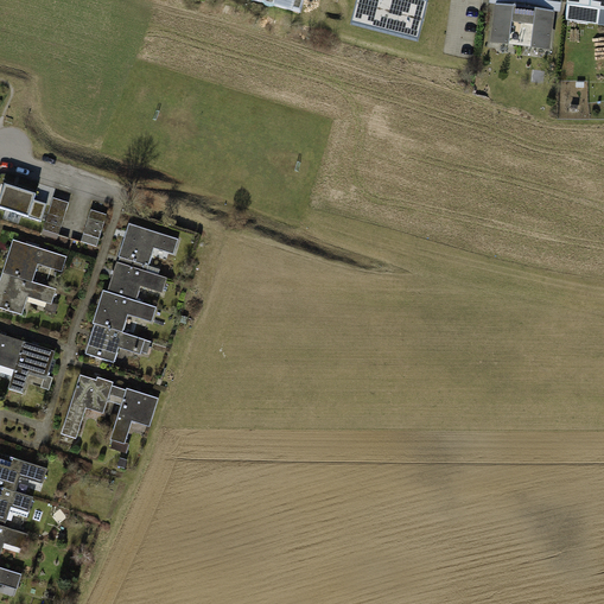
[(264,0),(298,12),(300,0),(264,0)]
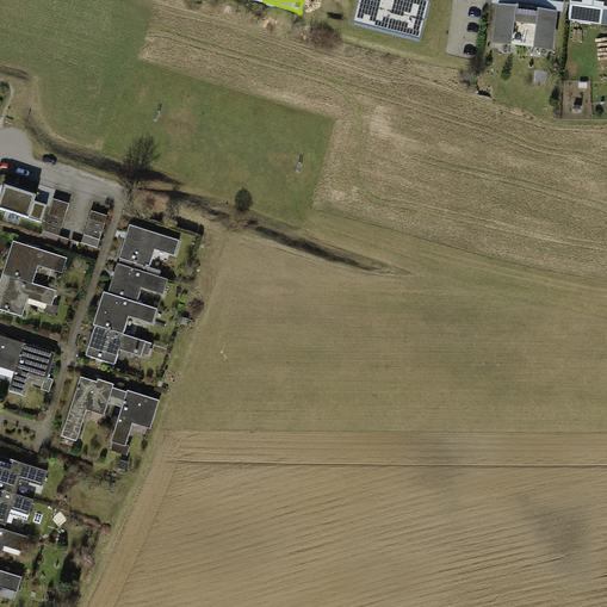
[(347,0),(344,14),(415,33),(423,0),(347,0)]
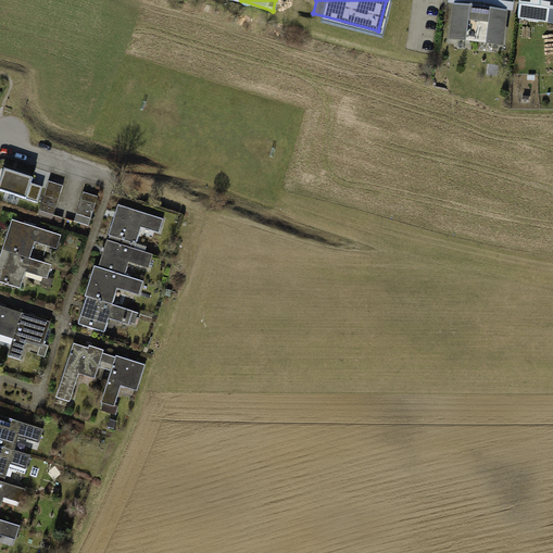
[(453,0),(450,36),(473,39),(477,0),(453,0)]
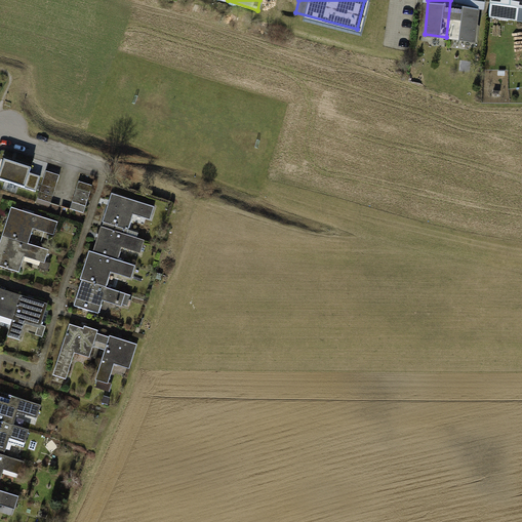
[(450,0),(446,37),(471,40),(476,0),(450,0)]
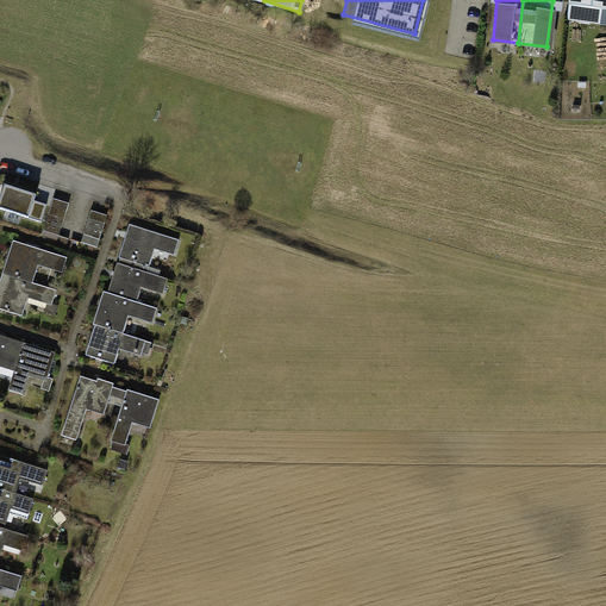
[(567,0),(564,17),(595,22),(598,7),(605,7),(605,0),(567,0)]
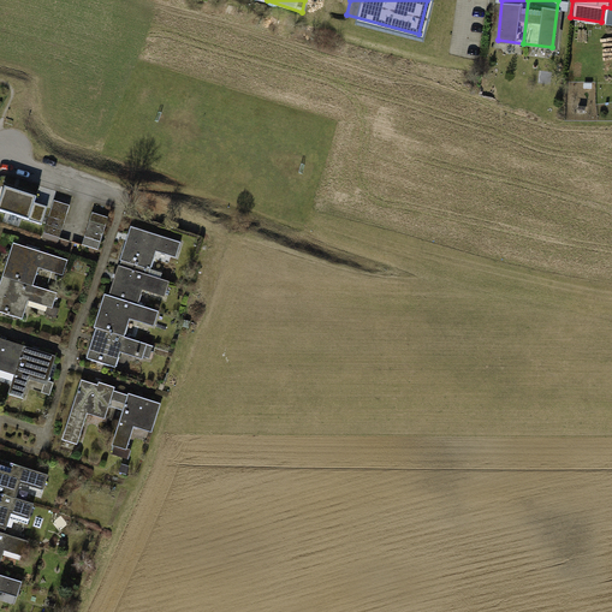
[(34,194),(3,184),(0,191),(0,207),(40,220),(45,205),(31,200),(34,194)]
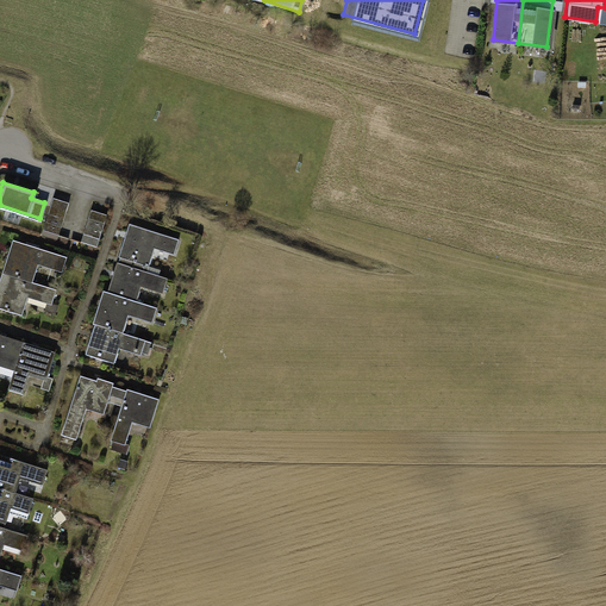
[(67,204),(54,198),(43,229),(56,233),(67,204)]
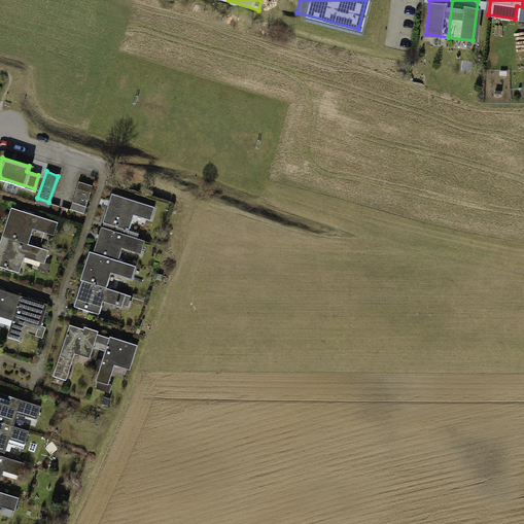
[(89,185),(77,182),(69,207),(80,211),(89,185)]
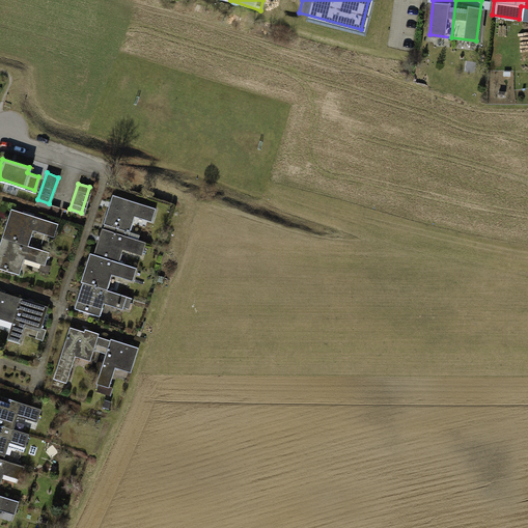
[(112,195),(77,306),(101,314),(105,301),(124,307),(128,296),(108,289),(113,274),(134,281),(139,266),(121,260),(124,250),(142,255),(147,240),(128,233),(134,217),(151,223),(157,210),(112,195)]
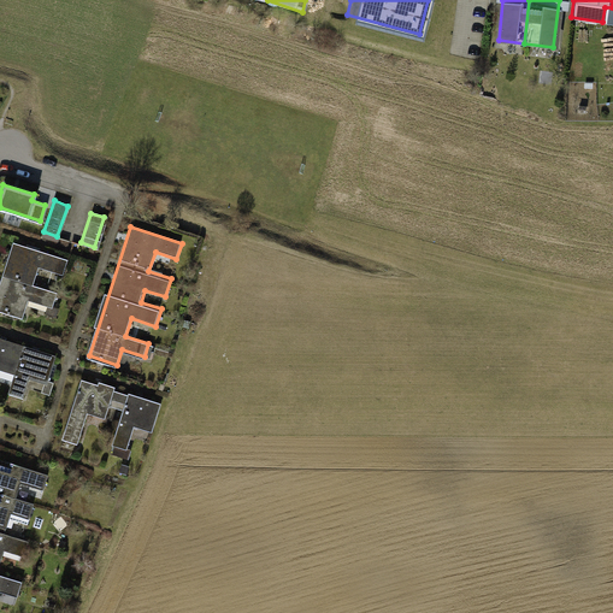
[(12,242),(0,282),(0,310),(21,316),(27,298),(51,305),(56,290),(35,284),(40,266),(64,273),(68,259),(12,242)]
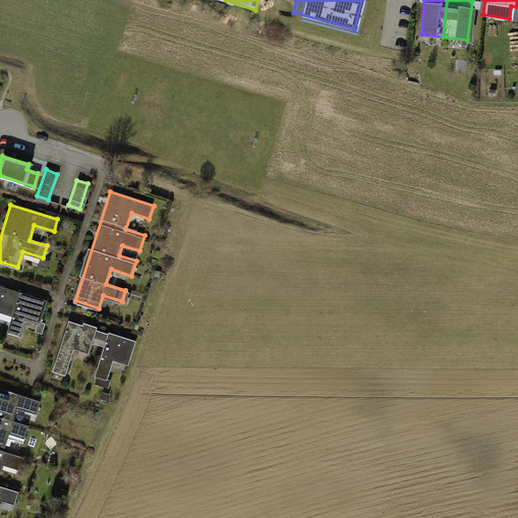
[(47,302),(0,288),(0,314),(11,319),(7,332),(20,336),(24,322),(40,326),(47,302)]
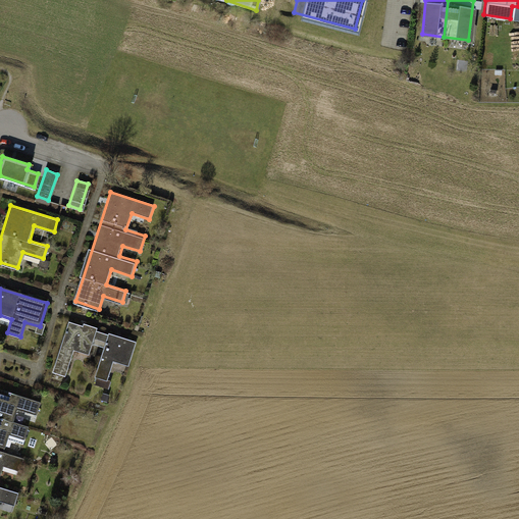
[(68,320),(52,371),(66,375),(73,355),(85,359),(90,344),(104,349),(95,377),(107,381),(113,361),(128,366),(136,342),(68,320)]
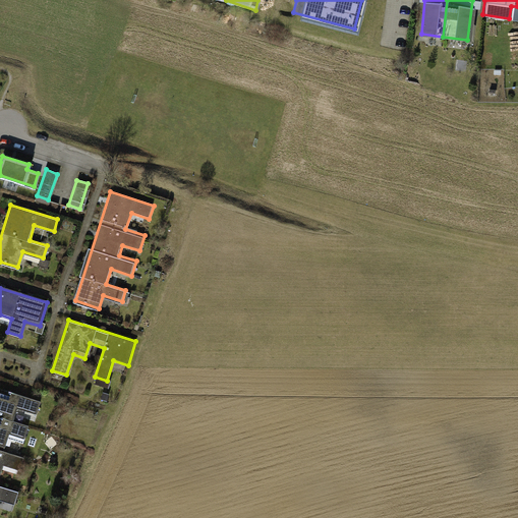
[(0,498),(8,501),(11,490),(0,485),(0,472),(2,465),(16,469),(20,454),(4,449),(9,434),(22,437),(25,424),(13,421),(17,406),(38,412),(42,400),(0,387),(0,498)]
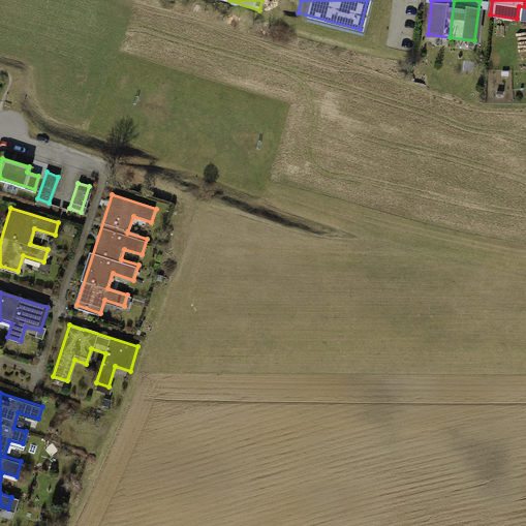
All buildings are outlined.
